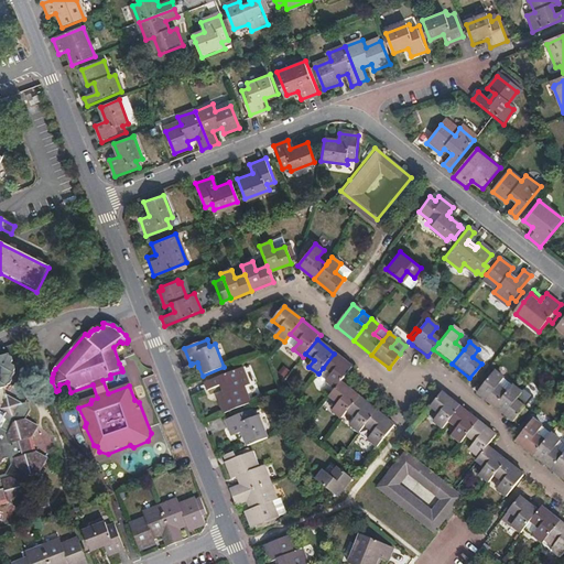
[(335,388),(353,367),(334,354),(323,368),(332,375),(327,381),(335,388)]
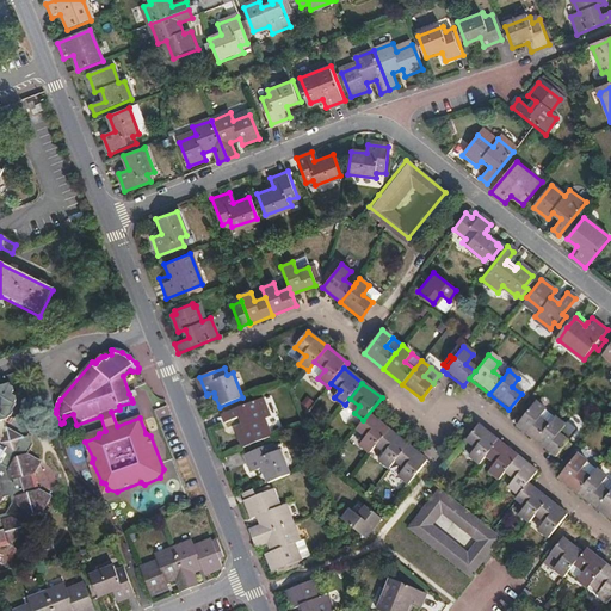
[(0,551),(13,548),(23,554),(31,538),(28,526),(24,525),(29,517),(31,518),(43,514),(50,498),(41,493),(35,477),(42,464),(28,457),(32,448),(30,438),(26,439),(4,429),(2,425),(5,424),(6,420),(10,420),(12,415),(11,412),(13,408),(12,406),(14,405),(12,397),(8,396),(10,394),(8,390),(4,386),(0,387),(0,551)]
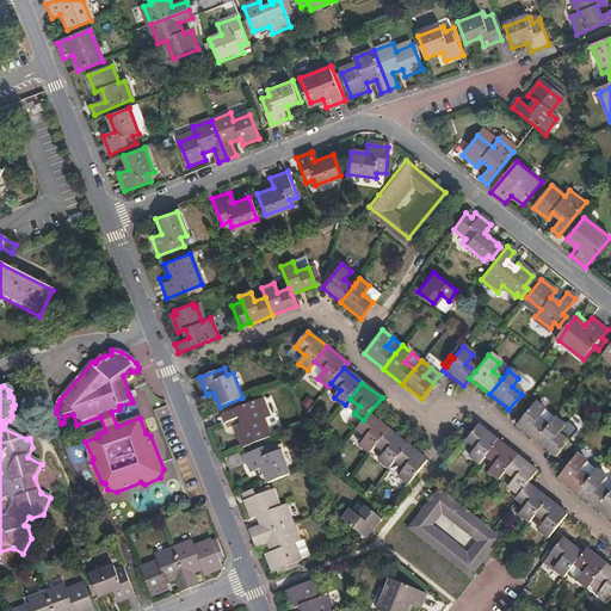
[(272,436),(265,419),(273,415),(266,397),(227,413),(229,421),(239,418),(244,417),(247,425),(242,427),(240,427),(247,445),(272,436)]
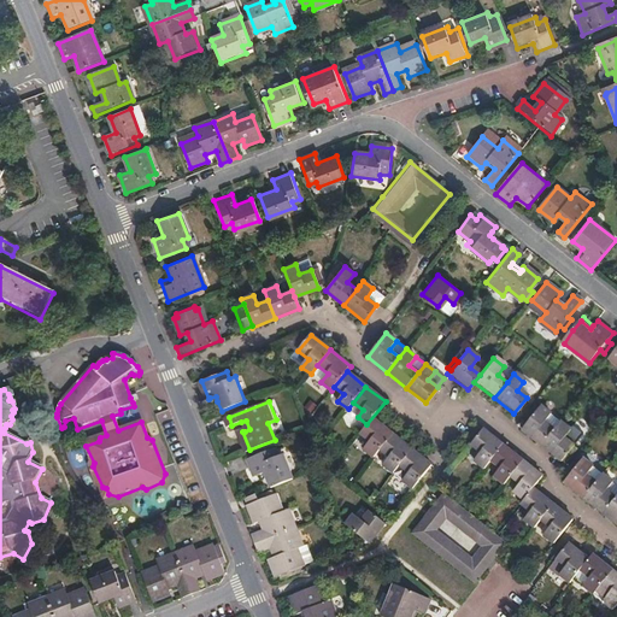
[(358,417),(363,410),(353,403),(348,409),(348,416),(352,418),(357,417),(358,417)]
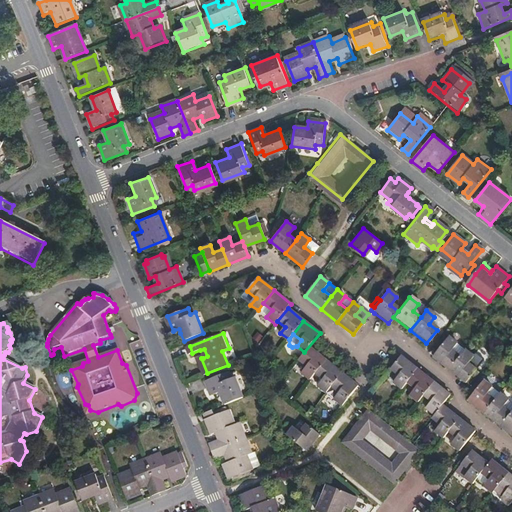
[(450,350),(455,343),(447,337),(445,339),(442,337),(436,345),(438,347),(431,357),(446,369),(457,356),(450,350)]
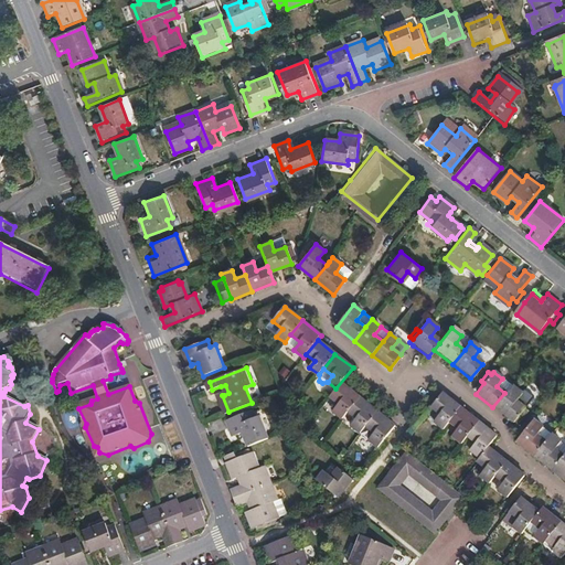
[(348,413),(359,398),(341,384),(330,398),(339,406),(332,414),(341,420),(348,413)]
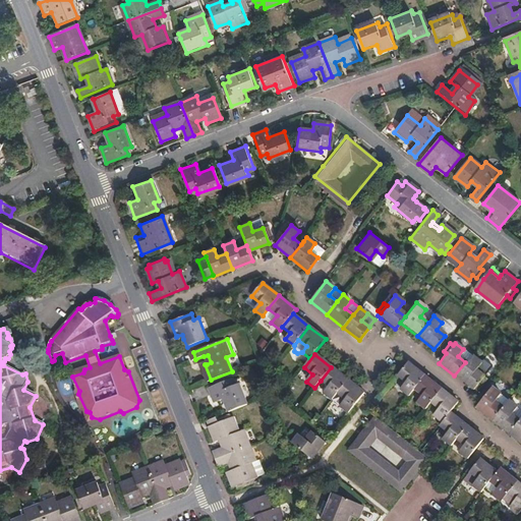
[(481,375),(474,370),(480,363),(470,355),(465,362),(454,375),(470,389),(471,388),(474,390),(481,381),(479,379),(481,375)]
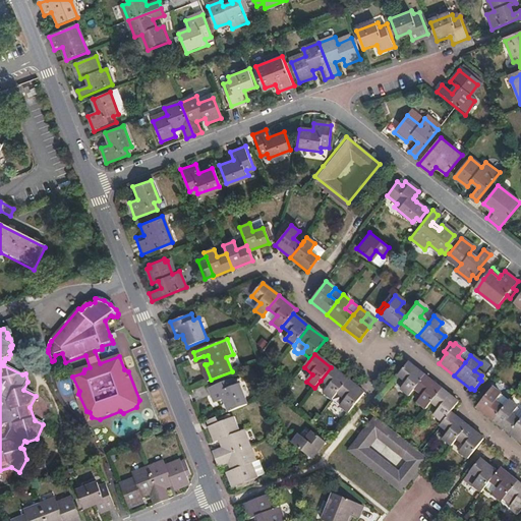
[(62,364),(61,357),(54,360),(55,366),(62,364)]
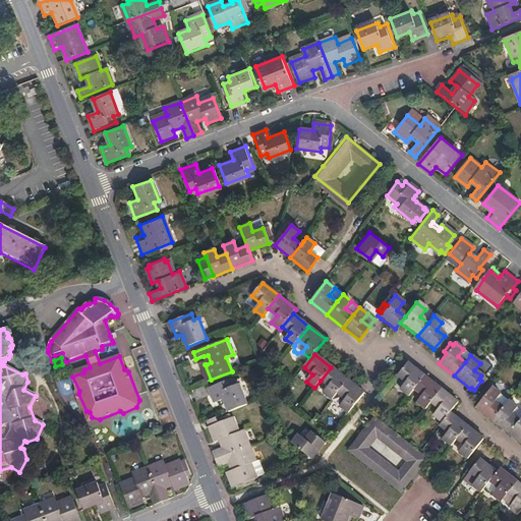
[(428,404),(439,391),(405,363),(395,378),(403,385),(397,391),(406,398),(411,391),(420,398),(414,405),(422,411),(428,404)]
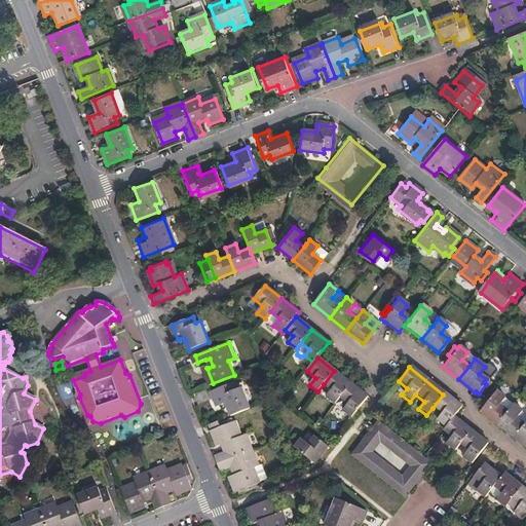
[(350,417),(367,397),(334,371),(324,384),(332,390),(327,399),(335,405),(340,398),(348,404),(342,411),(350,417)]
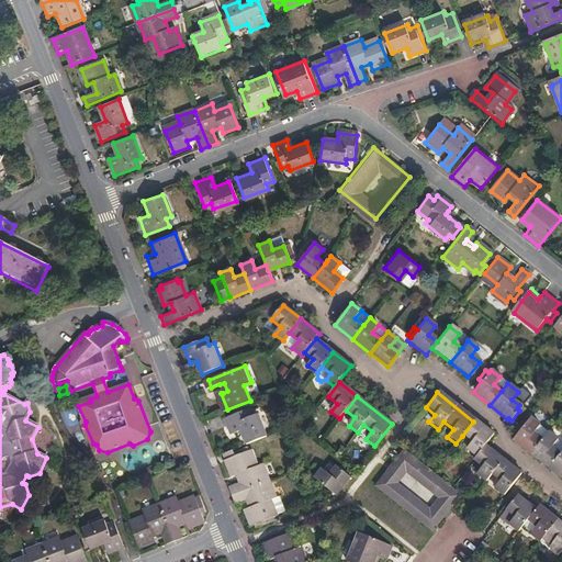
[(263,437),(255,414),(249,416),(247,408),(225,417),(231,435),(233,434),(233,433),(239,430),(242,435),(245,445),(257,440),(263,437)]
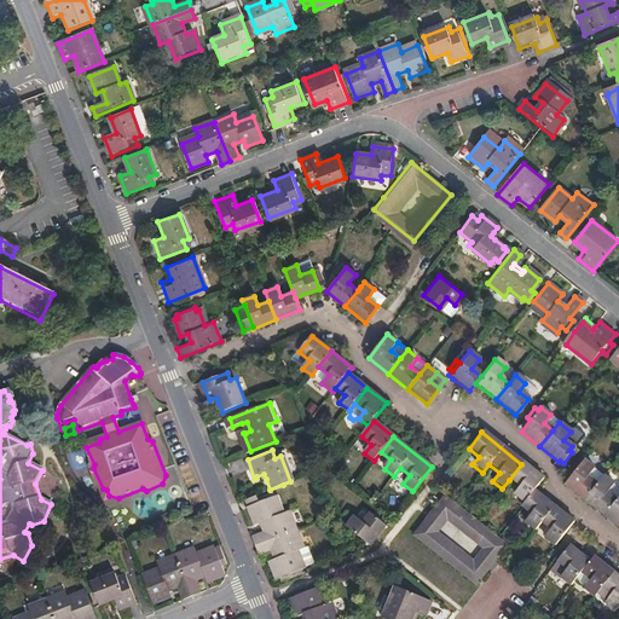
[(597,482),(589,476),(595,468),(585,460),(582,463),(578,460),(571,468),(574,472),(566,482),(584,498),(597,482)]
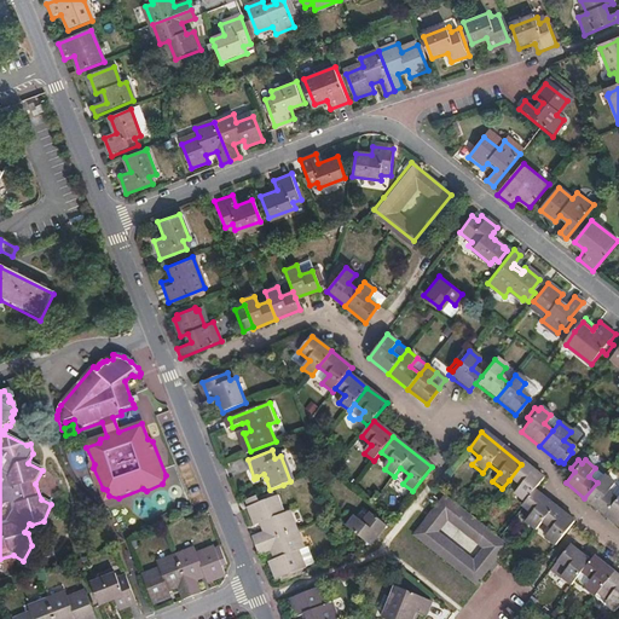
[(533,490),(541,480),(521,464),(509,480),(518,487),(512,496),(521,504),(533,490)]
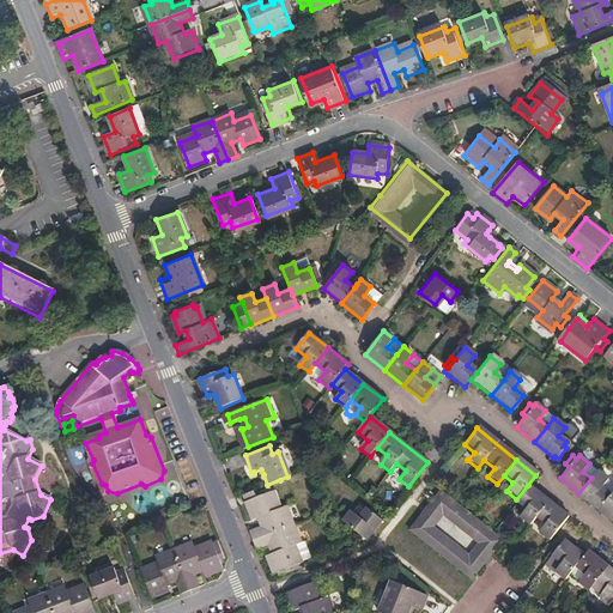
[(399,479),(406,471),(396,463),(390,472),(399,479)]
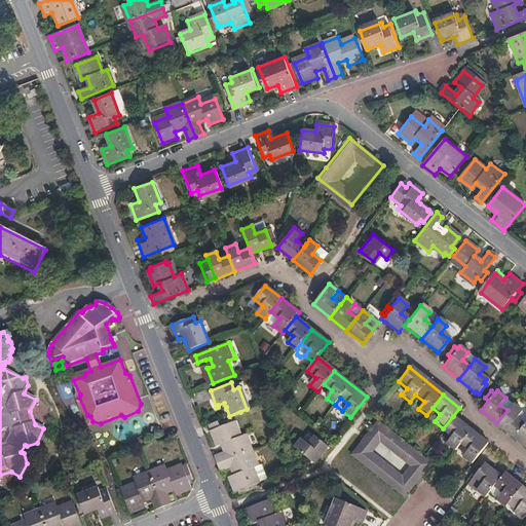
[(514,437),(524,423),(517,417),(522,410),(513,403),(508,410),(496,423),(514,437)]
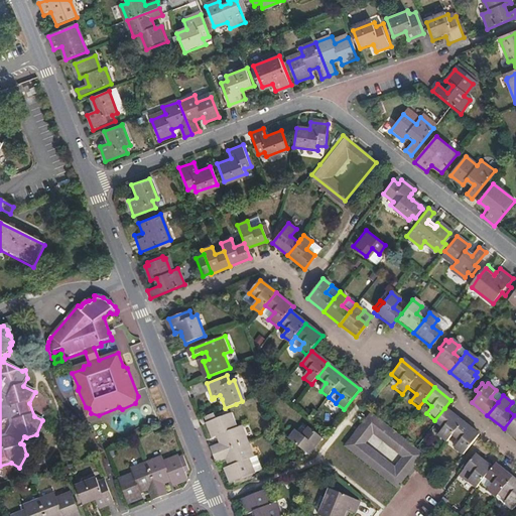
[(450,435),(461,421),(444,408),(434,420),(433,421),(442,428),(436,435),(444,442),(450,435)]
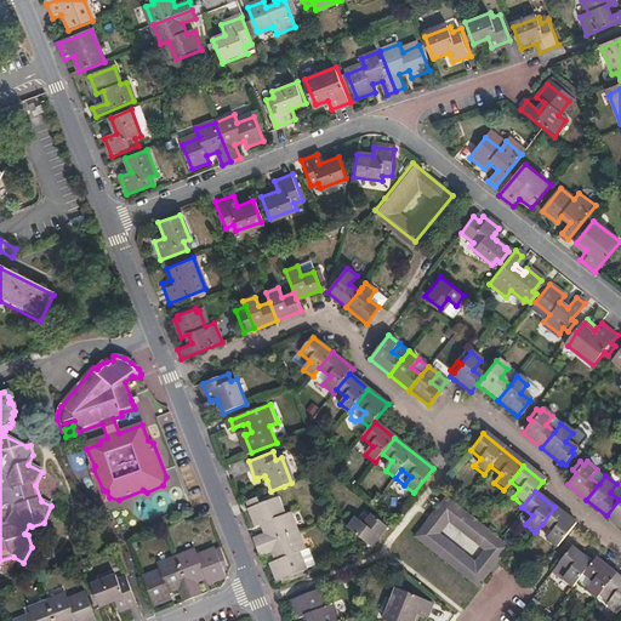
[(476,584),(506,545),(443,495),(412,533),(476,584)]
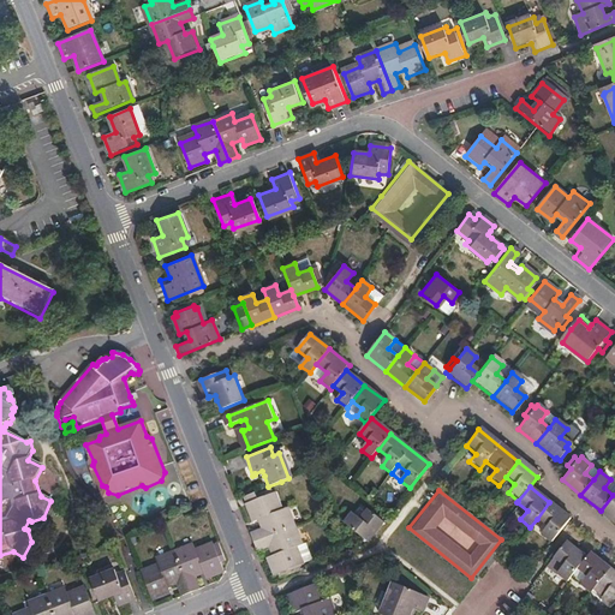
[(614,491),(613,495),(601,511),(614,523),(614,491)]
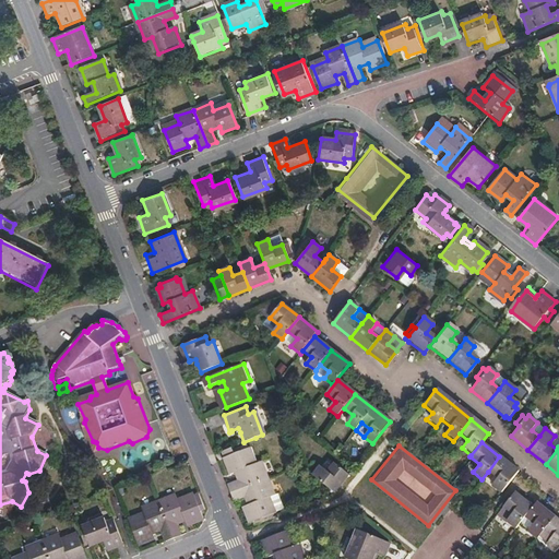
[(282,512),(262,461),(253,464),(248,449),(226,456),(233,473),(234,473),(238,471),(241,479),(237,480),(228,484),(235,501),(245,498),(249,497),(252,504),(248,507),(247,507),(252,523),(257,521),(258,524),(271,520),(270,516),(282,512)]
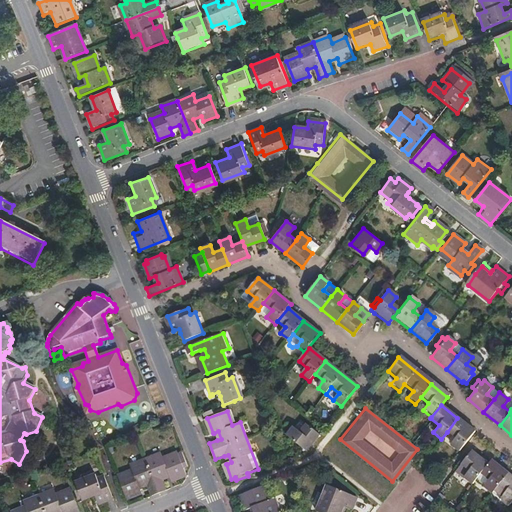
[(474,432),(457,418),(447,432),(455,439),(449,446),(457,452),(471,436),(474,432)]
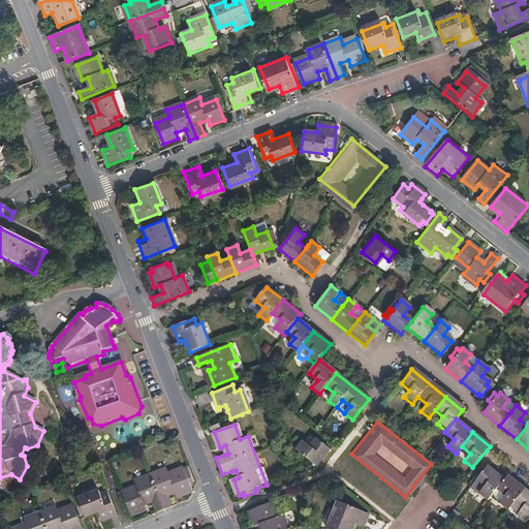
[(288,448),(304,468),(321,455),(310,441),(302,447),(297,441),(288,448)]
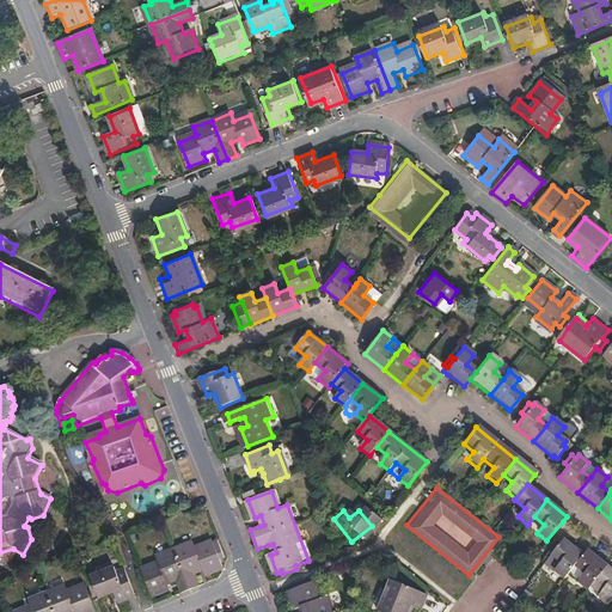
[(574,564),(583,552),(563,538),(551,554),(561,562),(555,570),(564,577),(574,564)]
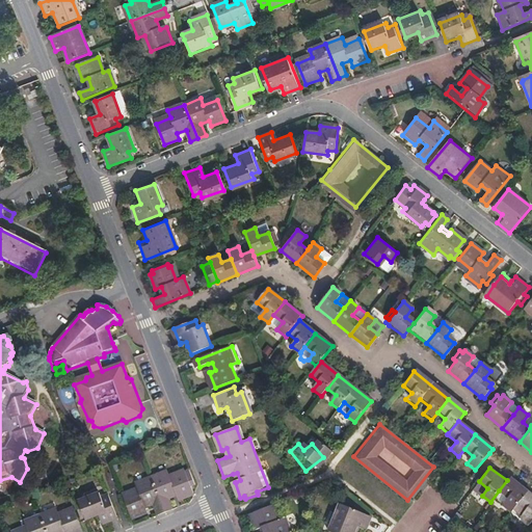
[(193,496),(184,475),(168,480),(165,474),(150,479),(163,514),(170,511),(166,502),(165,499),(174,496),(175,499),(177,502),(193,496)]
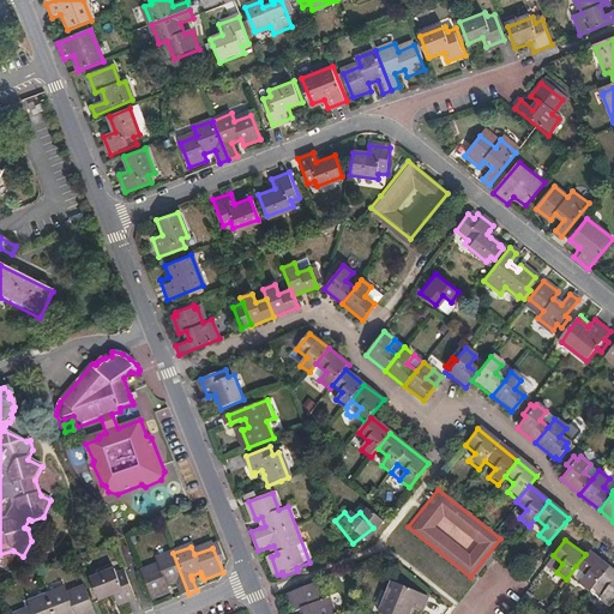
[(596,582),(608,566),(588,551),(585,554),(576,566),(588,575),(581,583),(590,590),(596,582)]
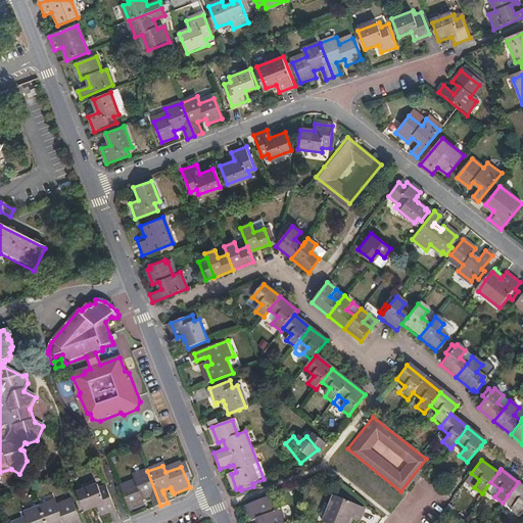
[(160,506),(147,471),(132,477),(135,485),(121,490),(129,511),(142,506),(141,503),(139,500),(148,495),(149,500),(153,509),(160,506)]
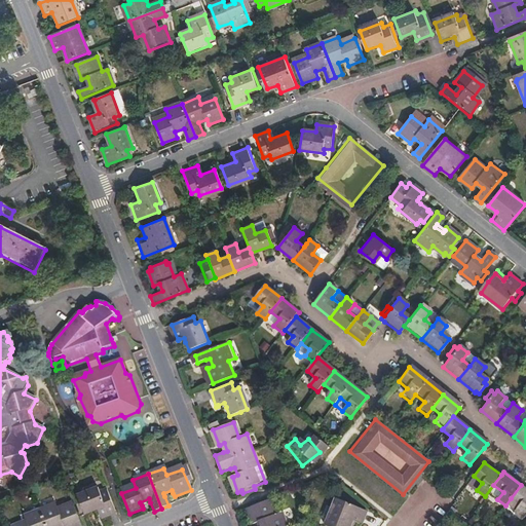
[(525,488),(521,485),(511,498),(519,504),(514,513),(523,519),(525,514),(525,488)]
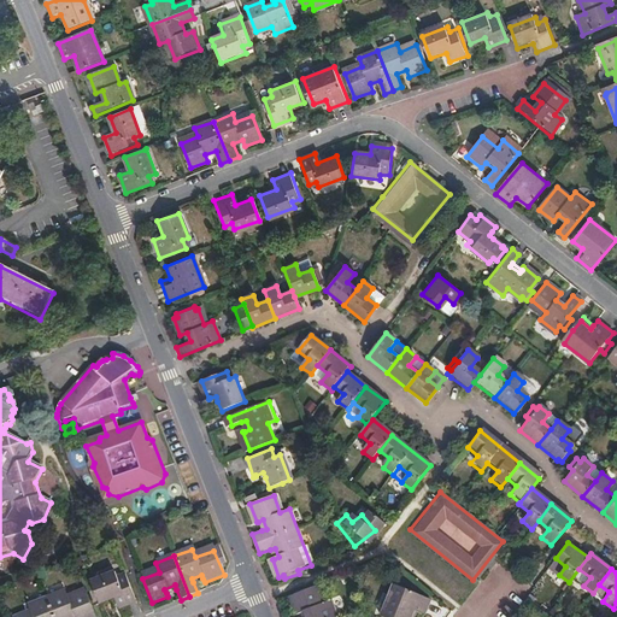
[(133,603),(125,582),(117,586),(115,580),(90,589),(97,606),(107,603),(111,600),(112,605),(115,610),(133,603)]
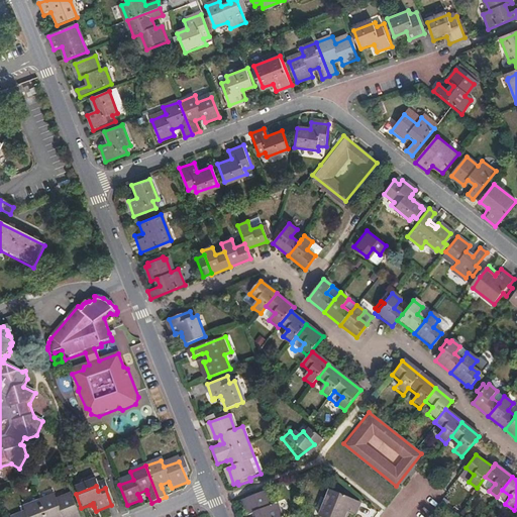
[(355,516),(360,500),(331,491),(323,516),(324,516),(344,516),(346,513),(349,514),(355,516)]
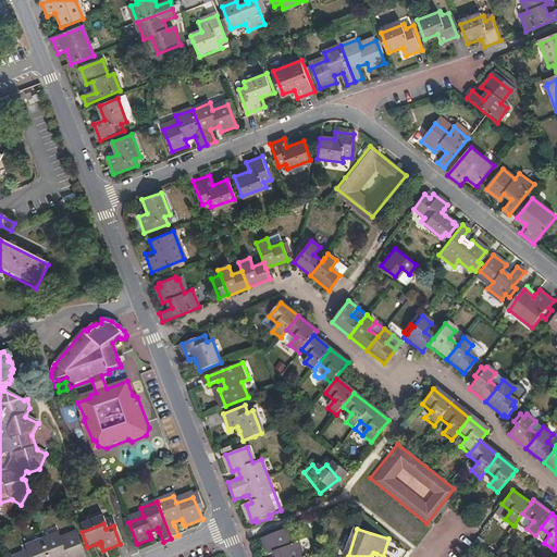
[(304,556),(298,544),(292,547),(287,539),(285,532),(263,542),(270,556),(272,555),(276,553),(277,556),(304,556)]
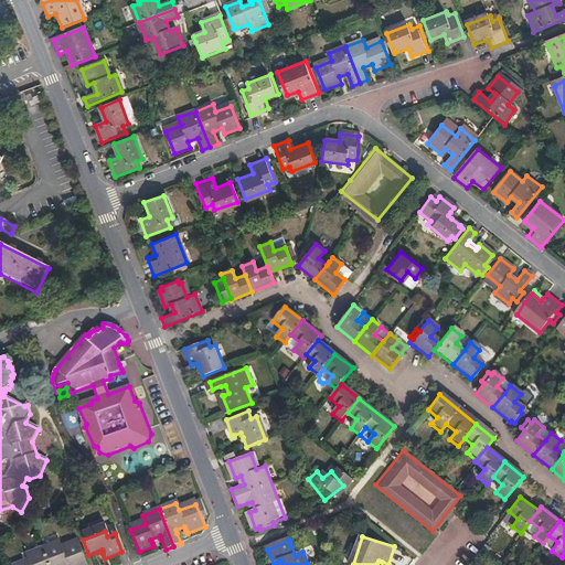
[(82,564),(74,546),(60,552),(56,544),(41,551),(45,564),(82,564)]
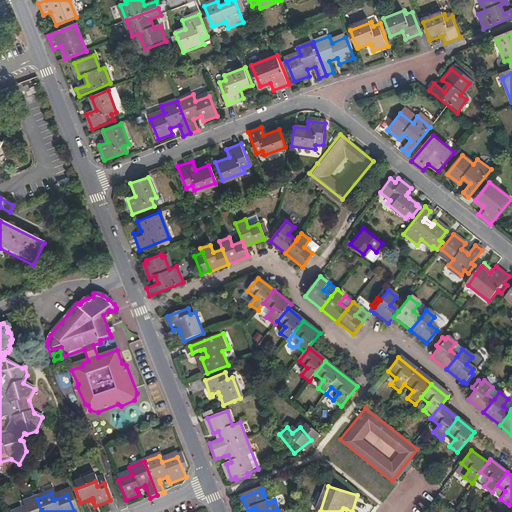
[(41,511),(37,499),(20,506),(22,511),(41,511)]
